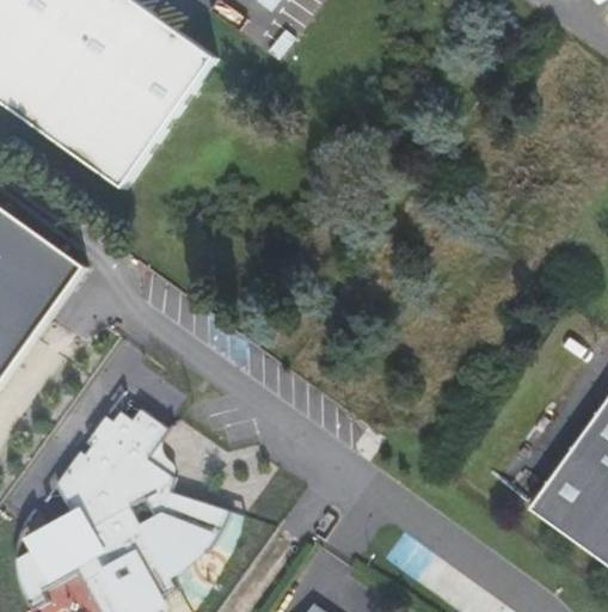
[(215,60),(129,0),(0,0),(0,104),(122,191),(215,60)]
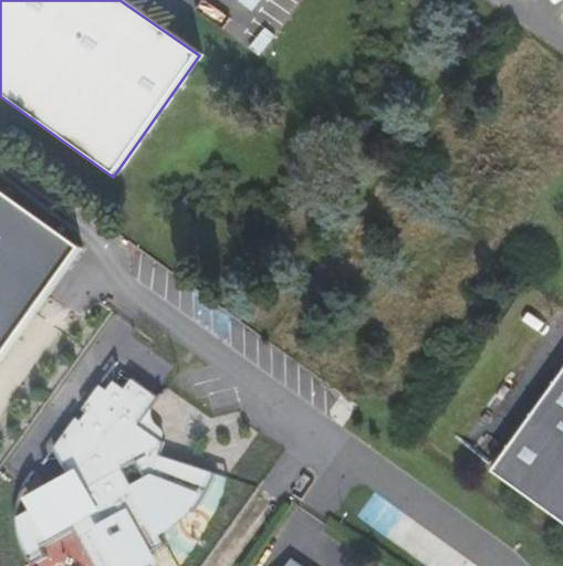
[(0,360),(81,249),(0,190),(0,360)]
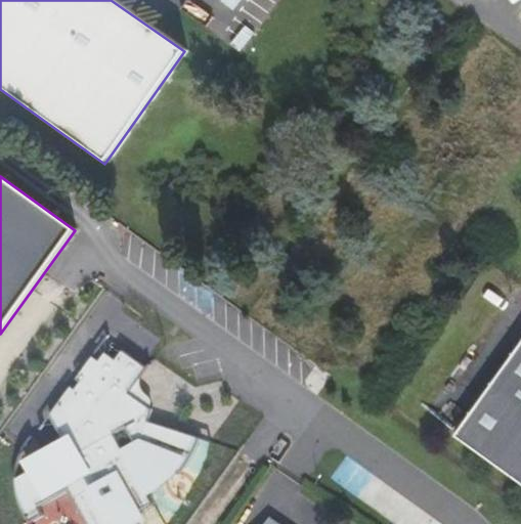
[(520,340),(452,436),(520,486),(520,340)]
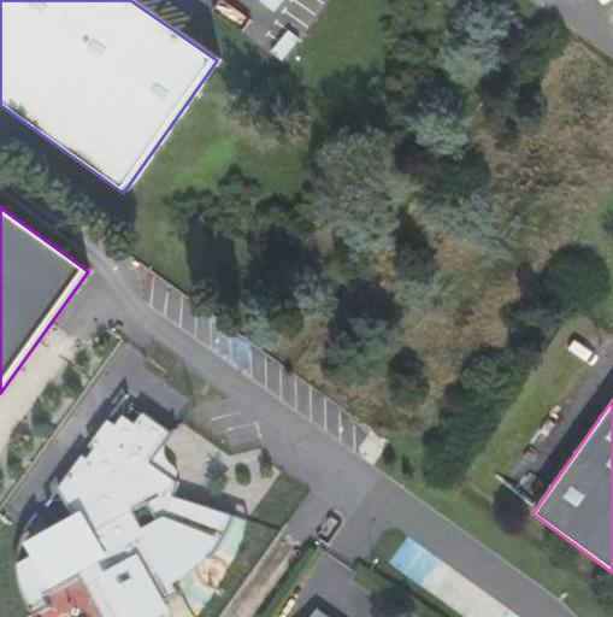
[(227,533),(233,516),(172,497),(177,483),(175,481),(151,464),(165,442),(171,434),(142,412),(134,423),(122,415),(115,424),(107,419),(87,447),(92,451),(87,459),(81,454),(56,489),(72,519),(28,545),(33,554),(16,564),(16,574),(19,593),(28,610),(34,616),(51,607),(45,598),(78,579),(99,616),(154,616),(165,611),(161,605),(183,593),(176,580),(193,568),(204,556),(208,559),(220,542),(227,533)]
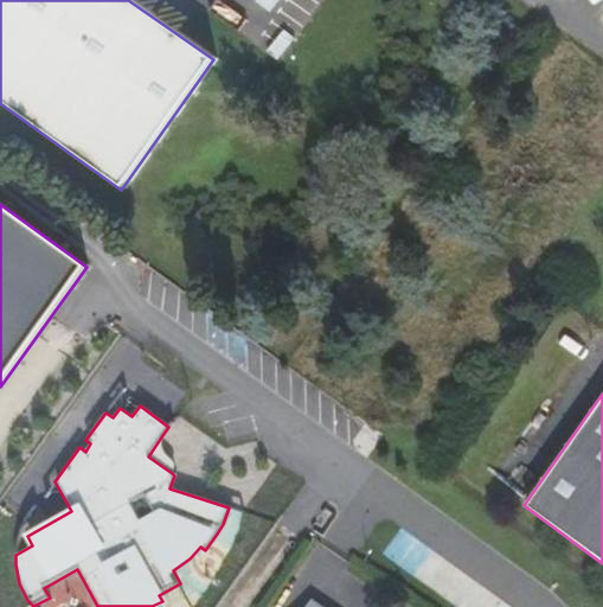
[(172,462),(161,451),(160,442),(162,435),(148,457),(172,473),(173,465),(172,462)]
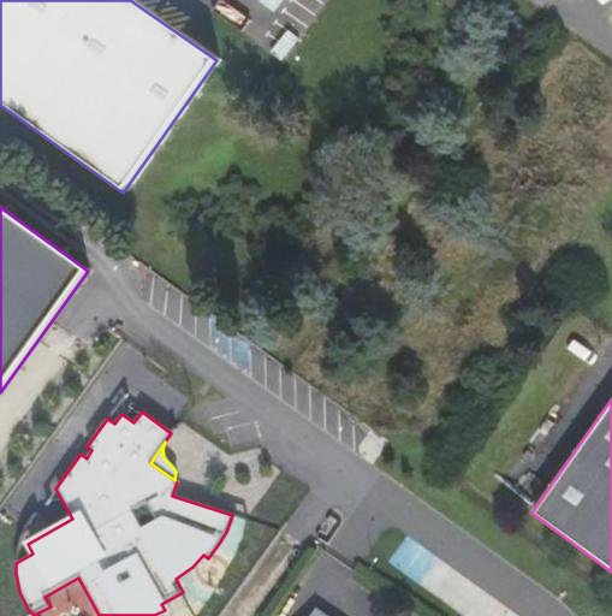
All buildings are outlined.
